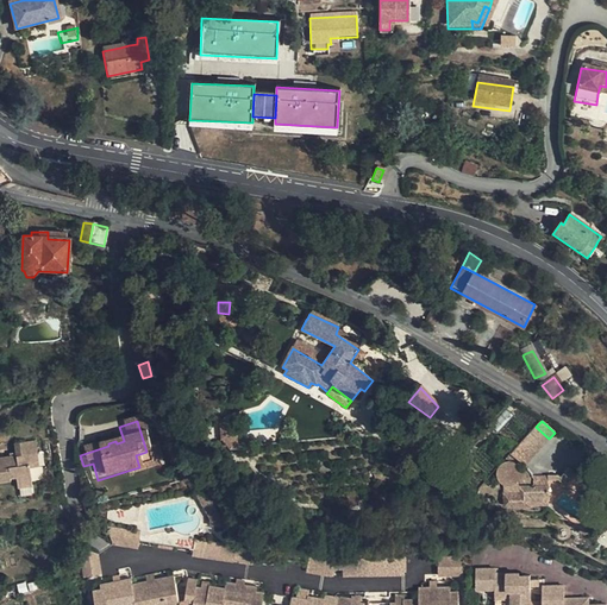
[(232,423),(218,424),(219,441),(232,440),(232,423)]
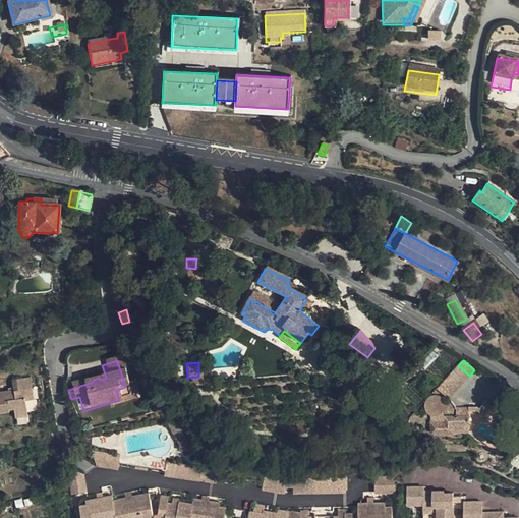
[(465,382),(469,376),(458,365),(454,370),(465,382)]
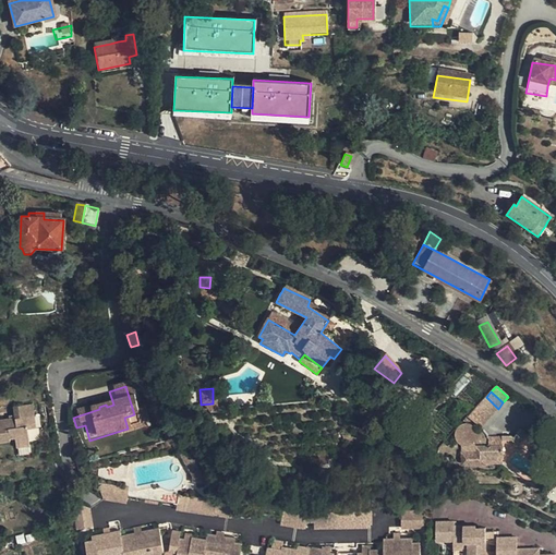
[(498,409),(486,397),(481,403),(493,414),(498,409)]
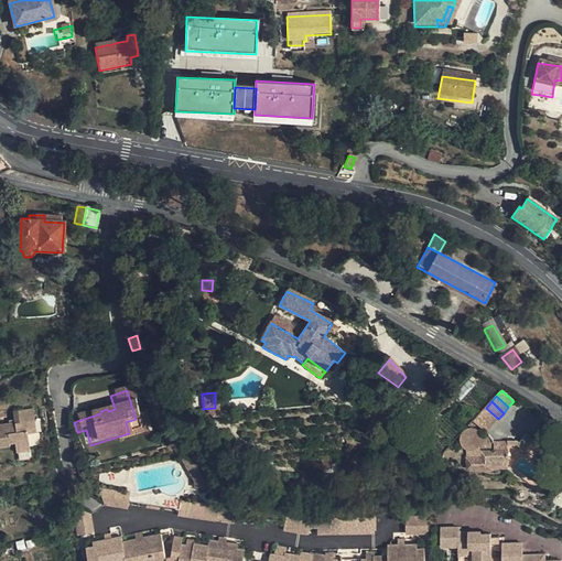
[(493,425),(498,419),(486,408),(479,414),(493,425)]
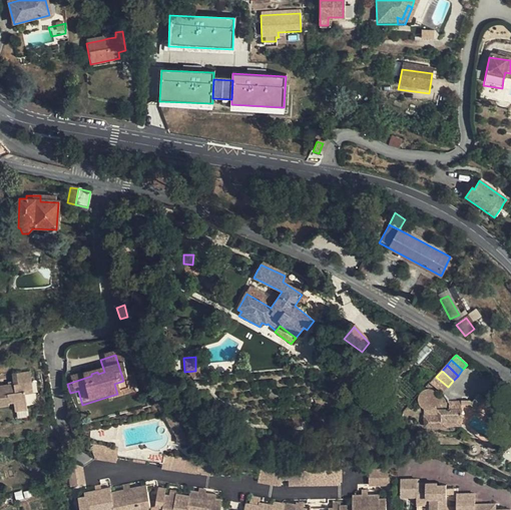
[(14,405),(14,410),(27,409),(26,399),(25,389),(31,388),(30,376),(13,378),(14,389),(0,390),(0,409),(9,409),(9,406),(14,405)]
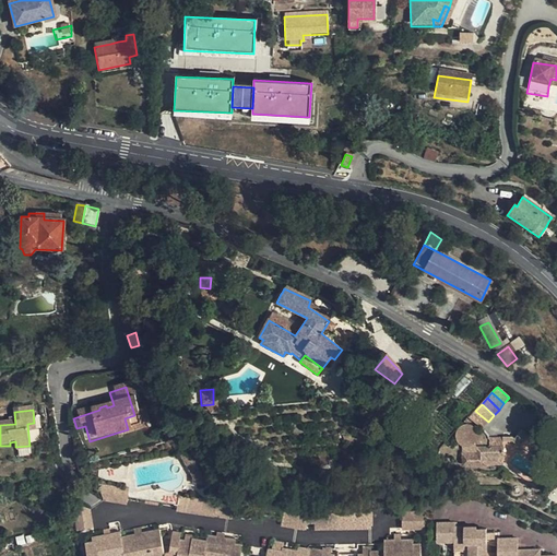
[(482,428),(488,422),(475,411),(470,417),(482,428)]
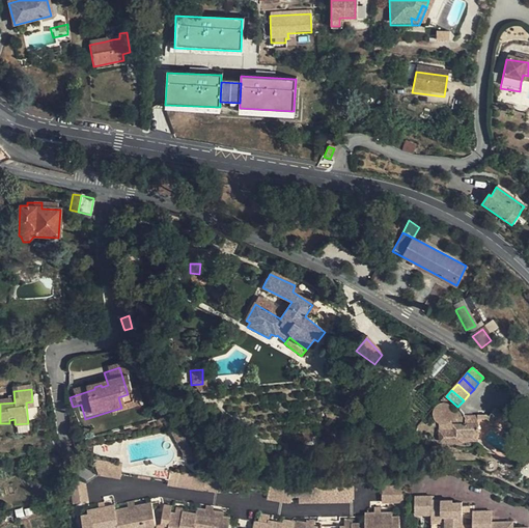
[(128,394),(118,397),(121,408),(108,412),(109,416),(136,408),(131,393),(128,394)]
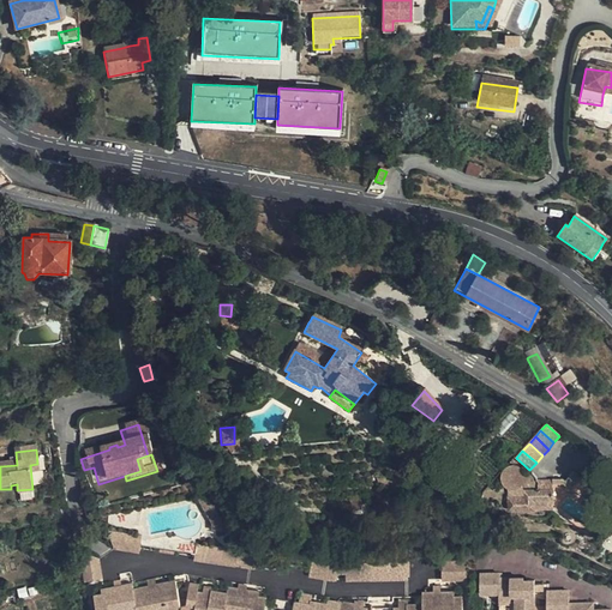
[(533,505),(551,503),(551,491),(519,494),(519,497),(507,497),(507,513),(533,512),(533,505)]
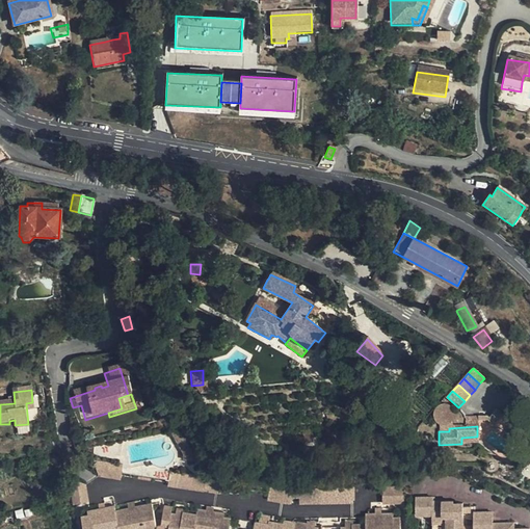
[(181,454),(187,450),(177,435),(170,442),(181,454)]
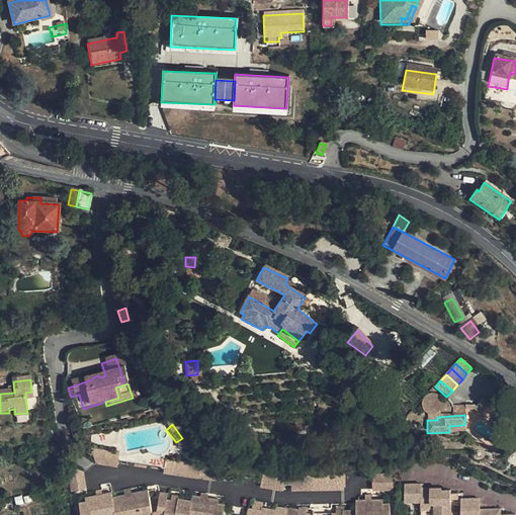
[(185,441),(182,438),(176,442),(179,449),(181,452),(187,453),(188,450),(187,446),(185,441)]
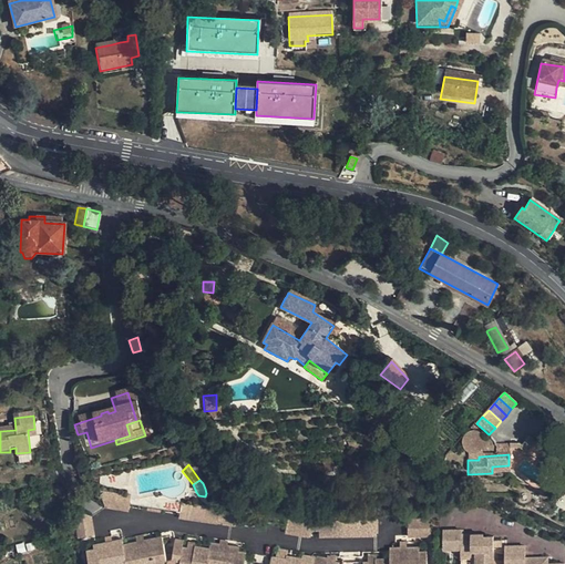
[(112,515),(115,498),(95,494),(103,513),(112,515)]
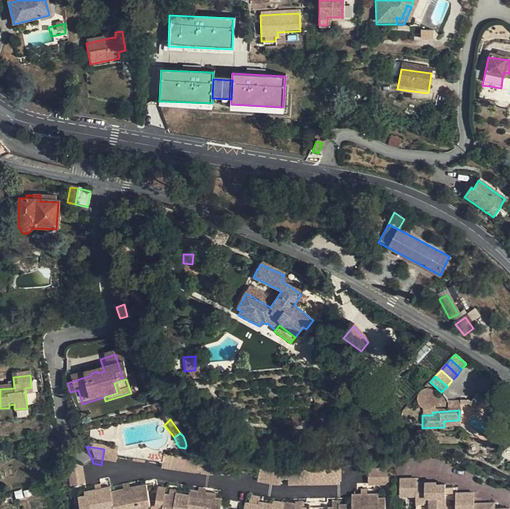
[(116,450),(104,449),(101,465),(113,466),(116,450)]
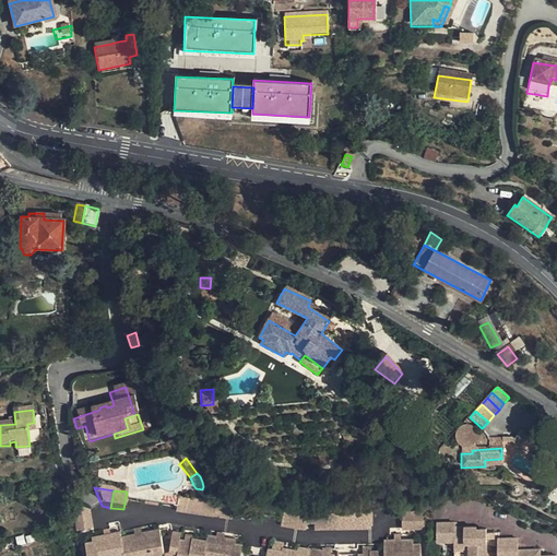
[(178,521),(181,504),(173,503),(170,520),(178,521)]
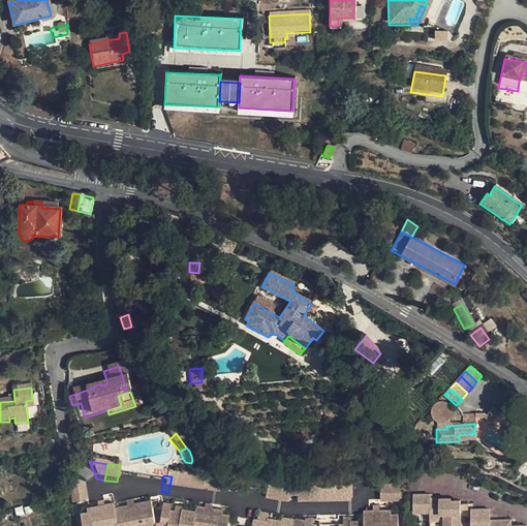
[(185,478),(172,476),(168,493),(183,495),(185,478)]
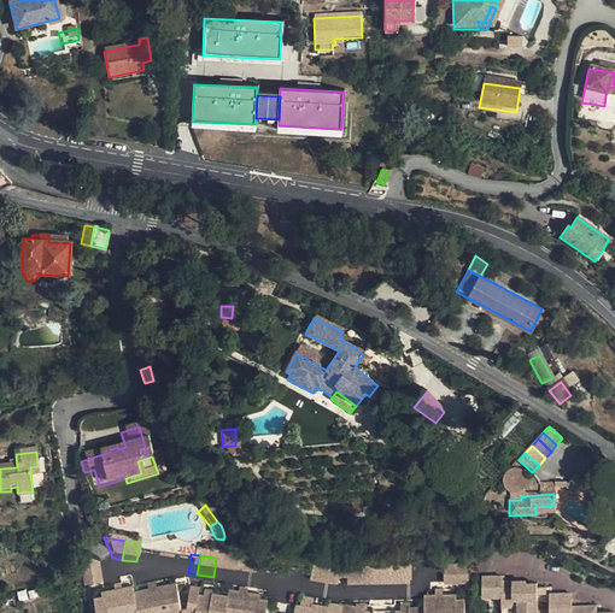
[(216,558),(214,577),(229,579),(233,561),(216,558)]
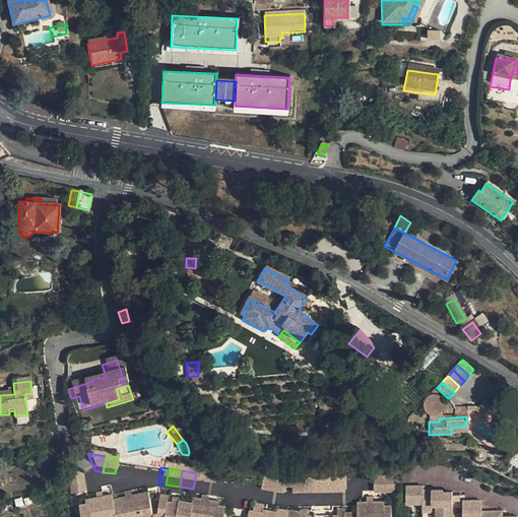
[(87,496),(84,478),(70,474),(74,498),(87,496)]
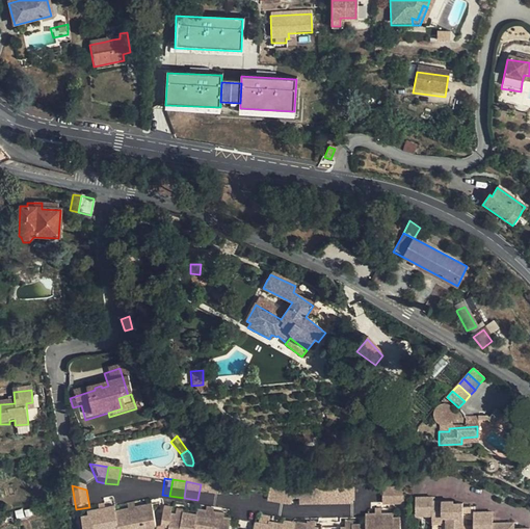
[(413,499),(413,488),(389,491),(391,506),(413,504),(413,499)]
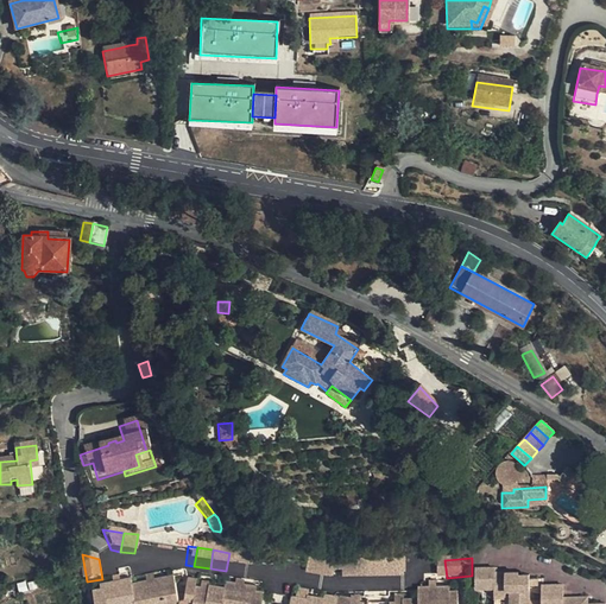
[(317,582),(319,576),(321,564),(304,563),(304,567),(302,580),(317,582)]
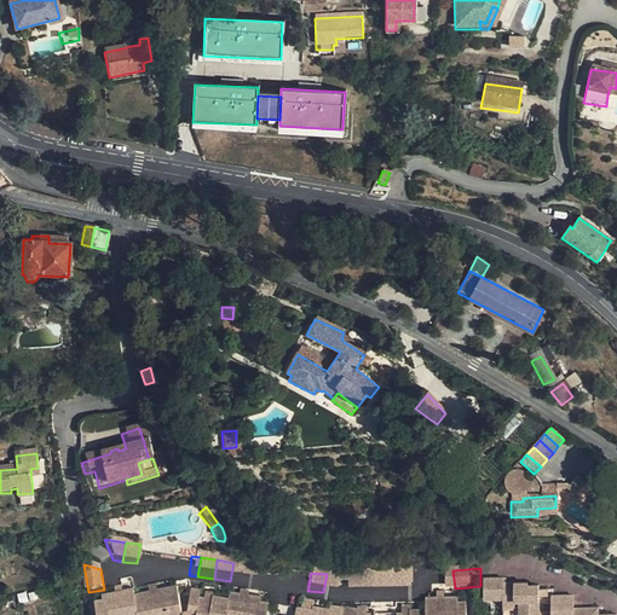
[(372,592),(385,592),(385,574),(370,575),(372,592)]
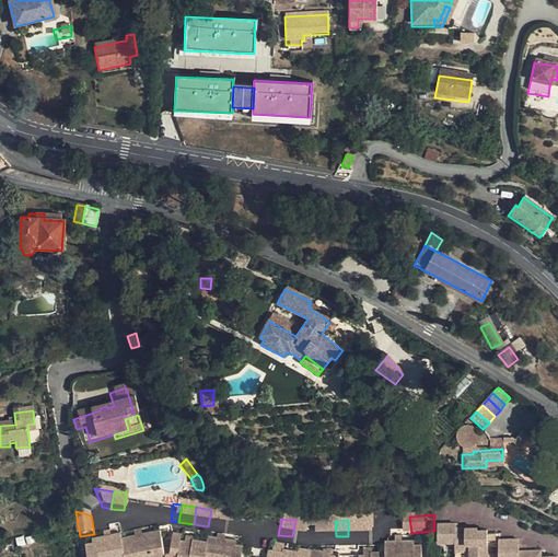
[(348,520),(348,536),(367,535),(365,520),(348,520)]
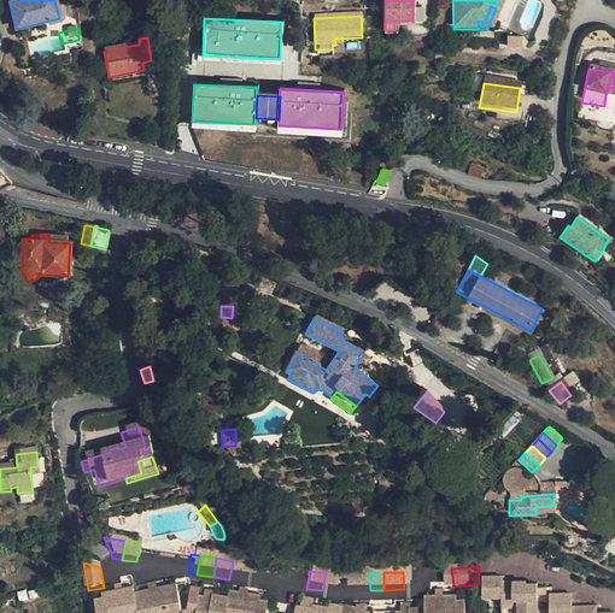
[(370,590),(369,573),(332,573),(331,584),(341,583),(341,591),(370,590)]
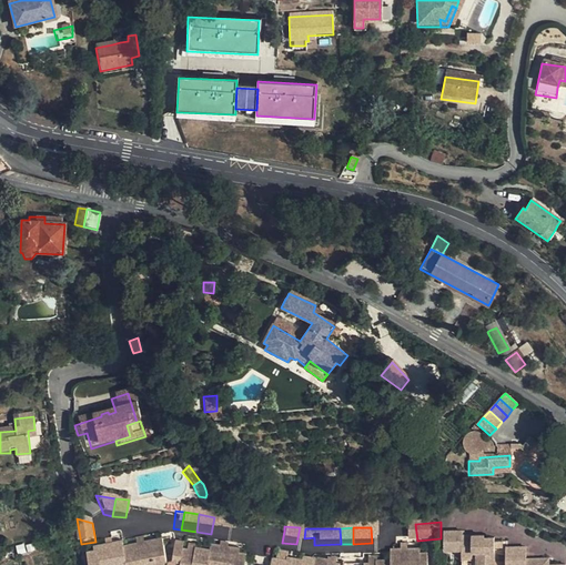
[(441,533),(441,538),(441,552),(451,552),(451,534),(441,533)]
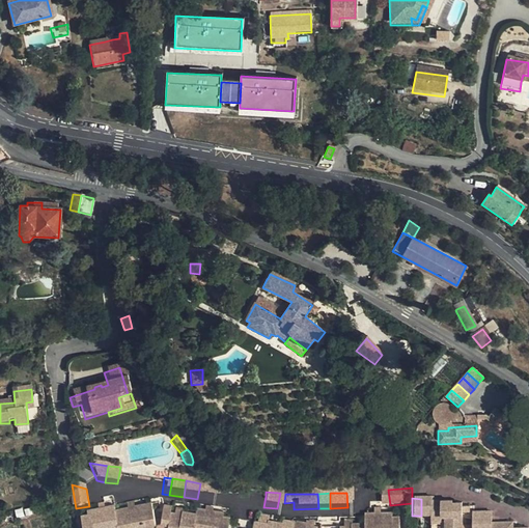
[(457,515),(457,508),(457,505),(449,504),(448,502),(430,503),(429,499),(421,499),(421,516),(429,516),(429,527),(458,527),(457,515)]
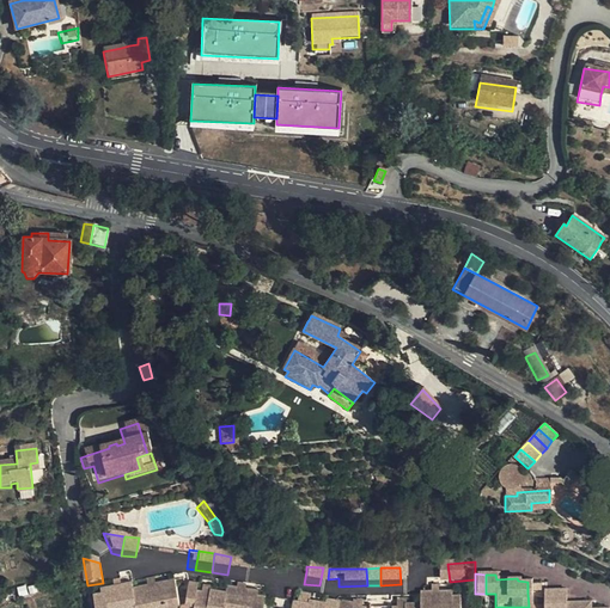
[(136,589),(138,596),(139,596),(140,599),(146,596),(146,595),(147,595),(146,587),(136,589)]
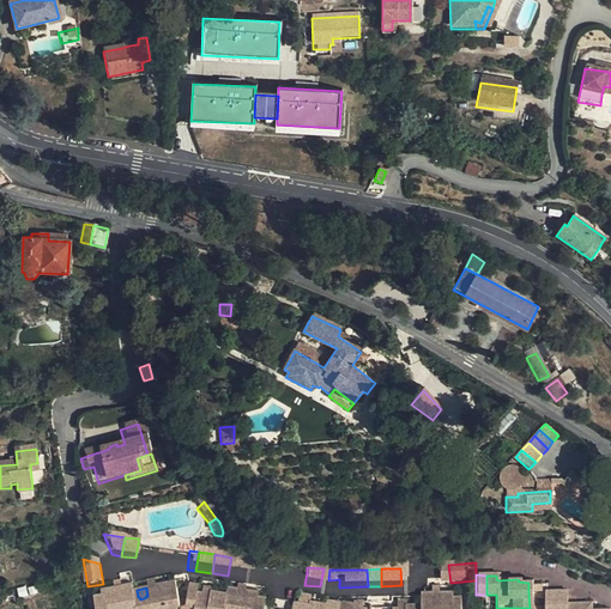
[(168,591),(147,596),(146,596),(146,597),(140,600),(139,597),(138,597),(126,601),(125,595),(113,597),(113,598),(106,600),(106,598),(94,601),(94,604),(86,606),(86,608),(170,608),(168,591)]
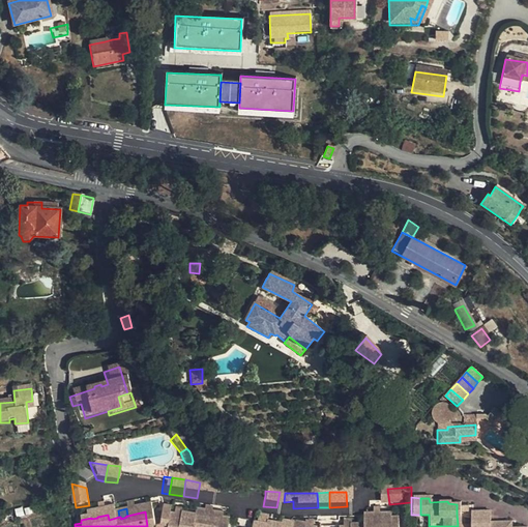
[(188,526),(189,522),(175,520),(175,523),(169,522),(163,521),(164,515),(156,514),(154,526),(188,526)]
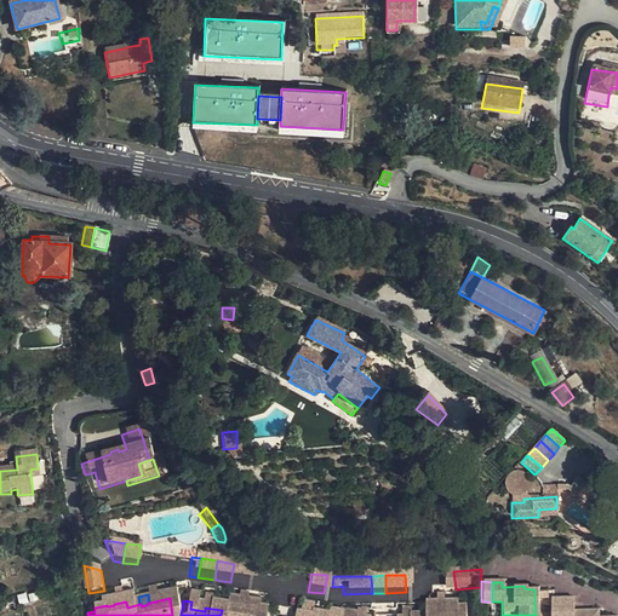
[(588,615),(588,612),(571,612),(571,600),(548,600),(547,615),(588,615)]
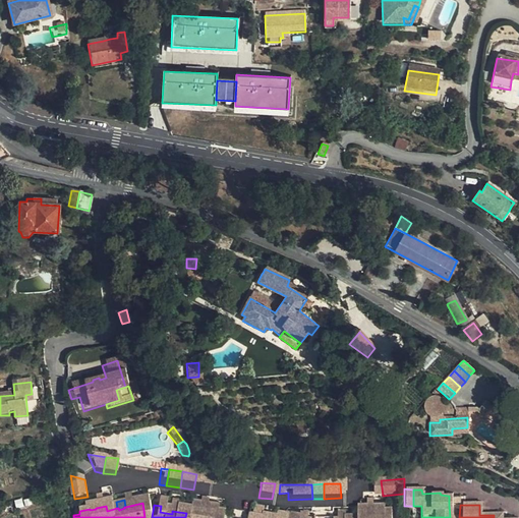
[(388,517),(388,511),(381,511),(381,508),(370,508),(370,510),(364,510),(364,508),(353,508),(354,517),(388,517)]
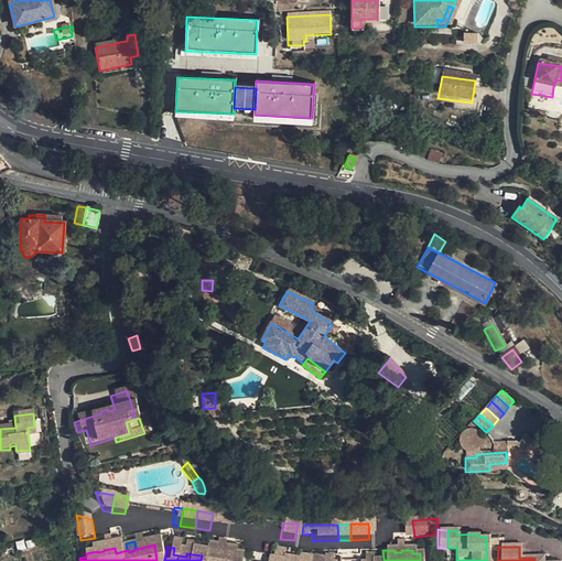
[(237,560),(237,559),(230,558),(230,554),(220,552),(219,554),(213,553),(213,552),(202,551),(202,556),(201,560),(237,560)]
